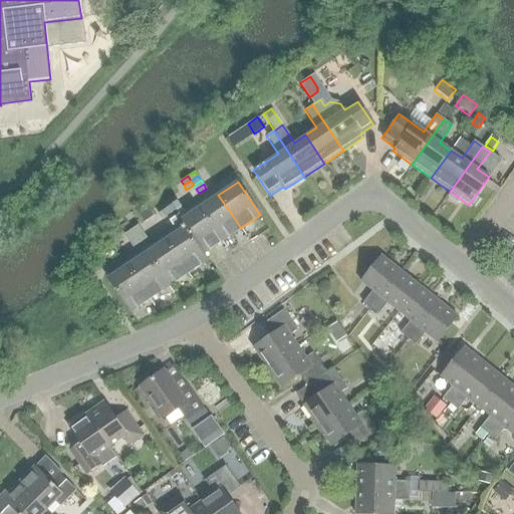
[(186,190),(189,194),(196,189),(194,185),(186,190)]
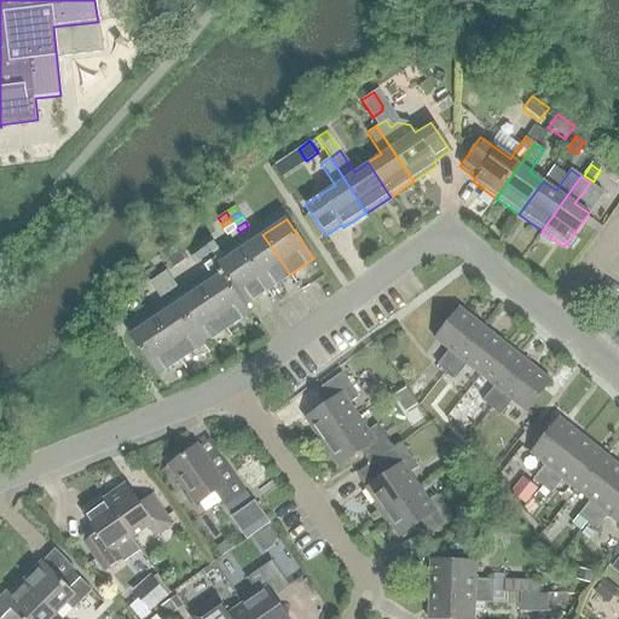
[(231,238),(239,232),(236,227),(227,233),(231,238)]
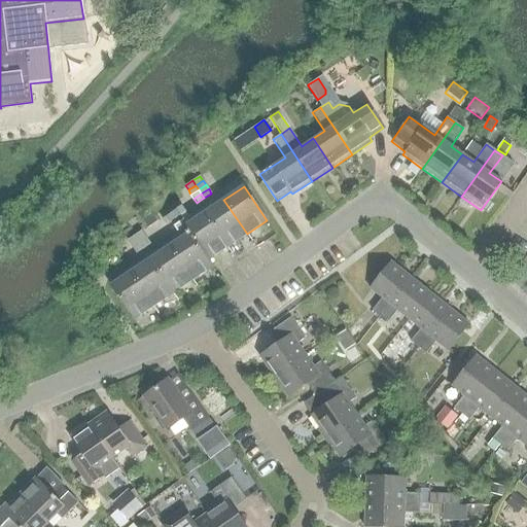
[(227,247),(247,234),(223,200),(204,213),(227,247)]
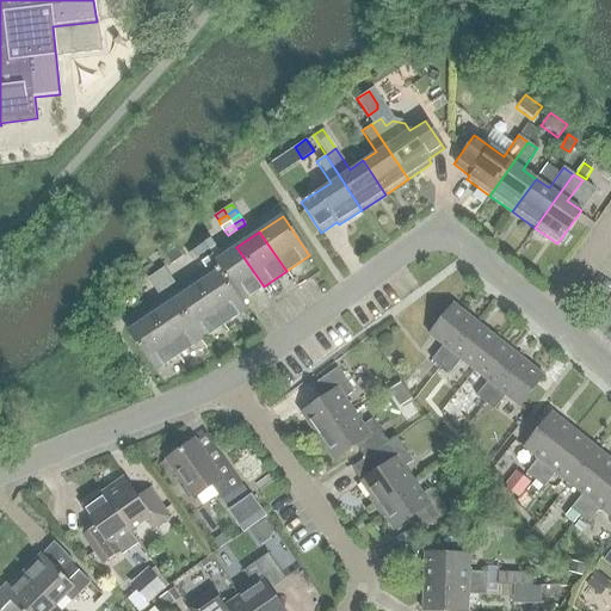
[(210,239),(202,244),(187,253),(192,260),(215,246),(210,239)]
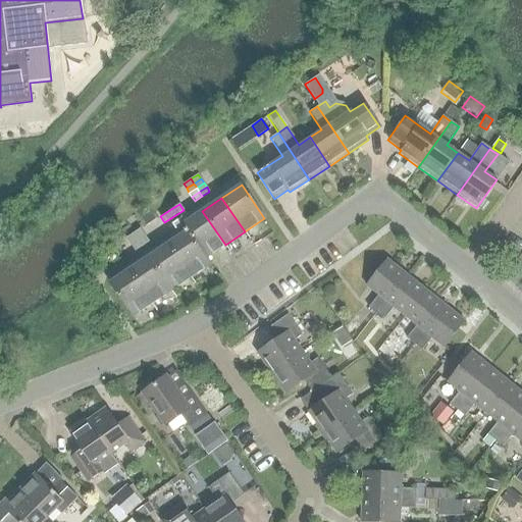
[(151,210),(141,217),(146,225),(157,218),(151,210)]
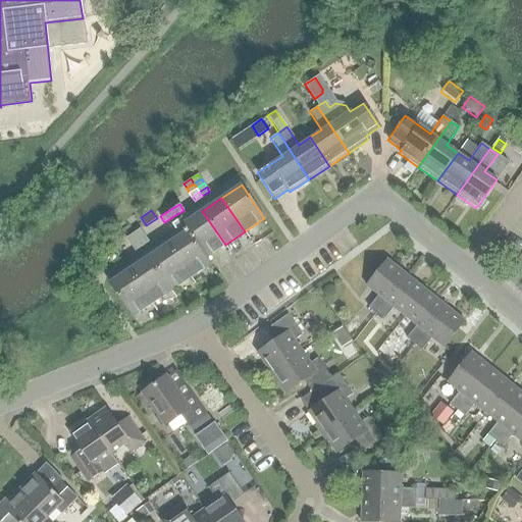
[(202,211),(190,219),(186,214),(179,219),(205,258),(225,245),(202,211)]
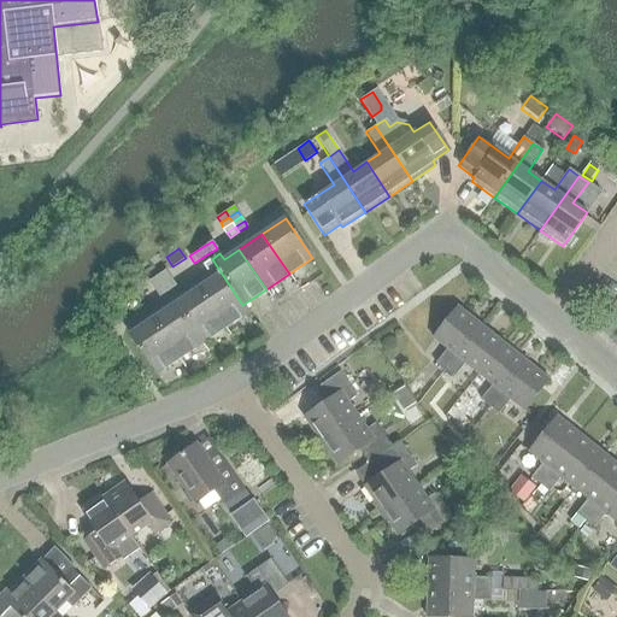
[(248,313),(242,305),(212,259),(203,265),(206,271),(207,271),(212,278),(198,288),(225,329),(248,313)]
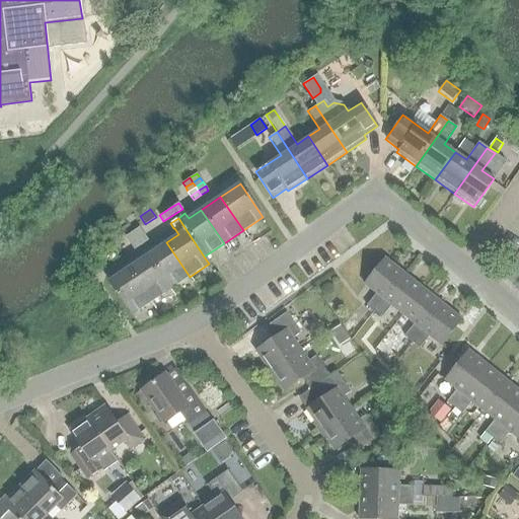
[(142,231),(139,227),(132,231),(135,236),(142,231)]
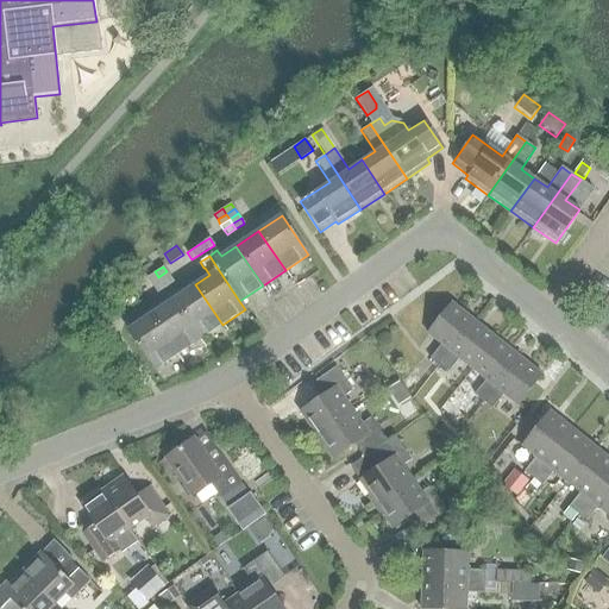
[(150,282),(158,277),(155,271),(146,277),(150,282)]
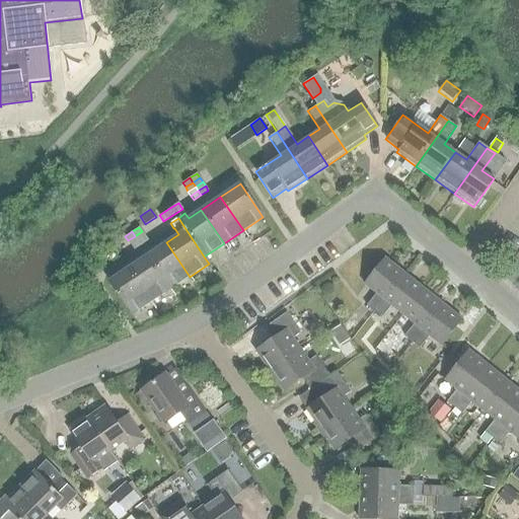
[(145,235),(142,231),(135,236),(138,240),(145,235)]
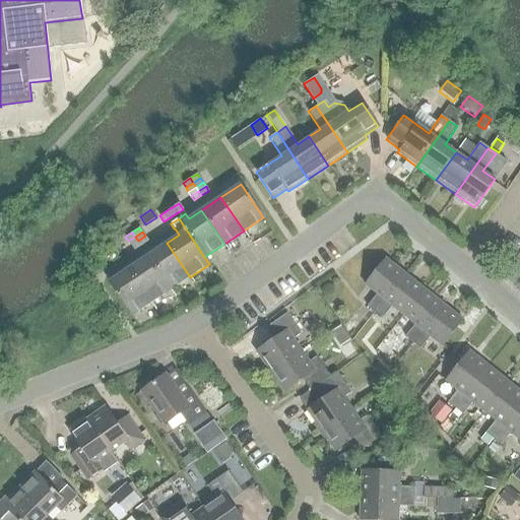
[(138,241),(141,245),(148,241),(145,236),(138,241)]
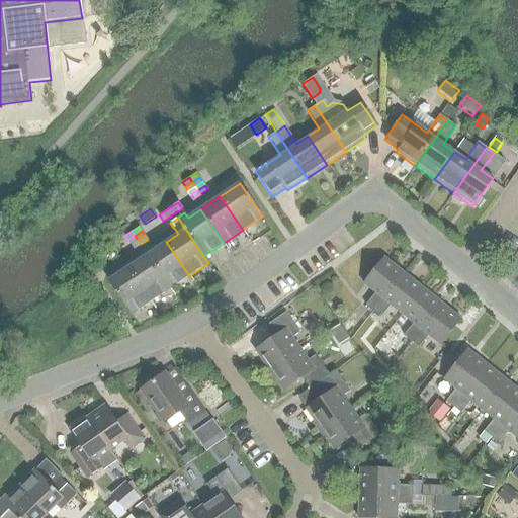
[(127,240),(131,244),(138,240),(135,236),(127,240)]
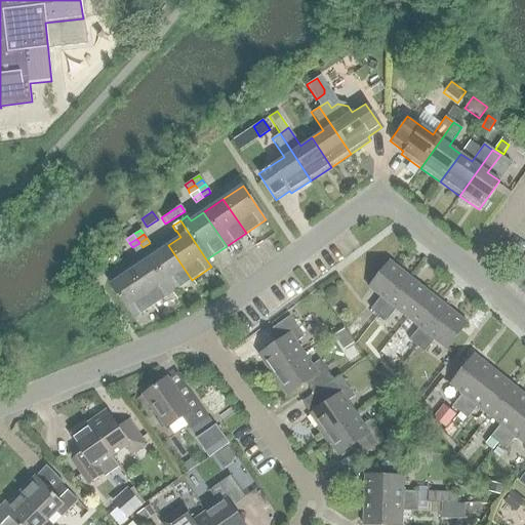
[(135,252),(143,247),(139,243),(132,247),(135,252)]
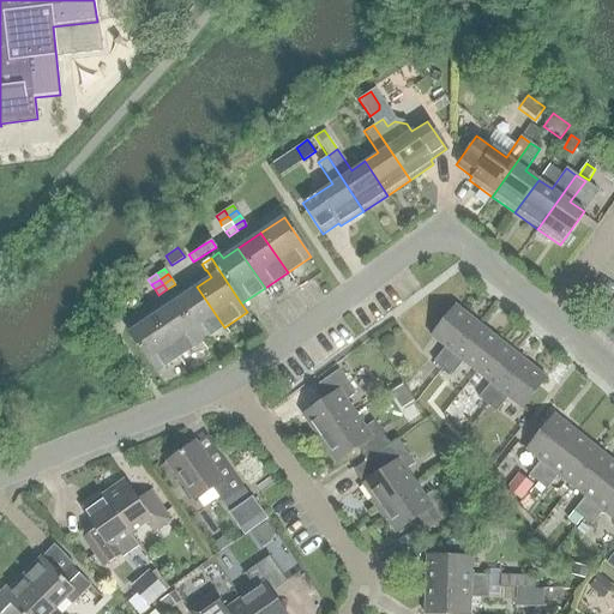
[(200,343),(224,327),(197,287),(174,302),(200,343)]
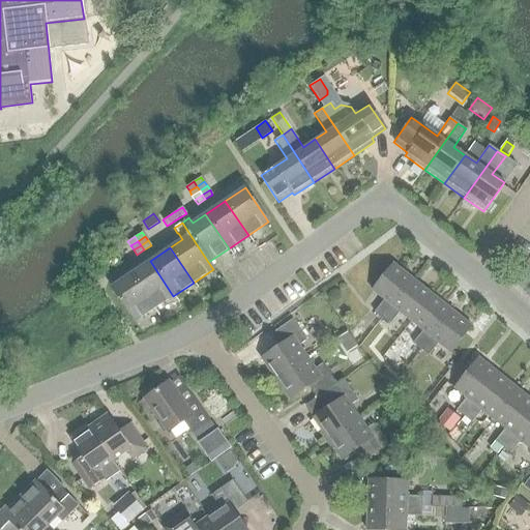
[(173,296),(150,261),(130,274),(153,308),(173,296)]
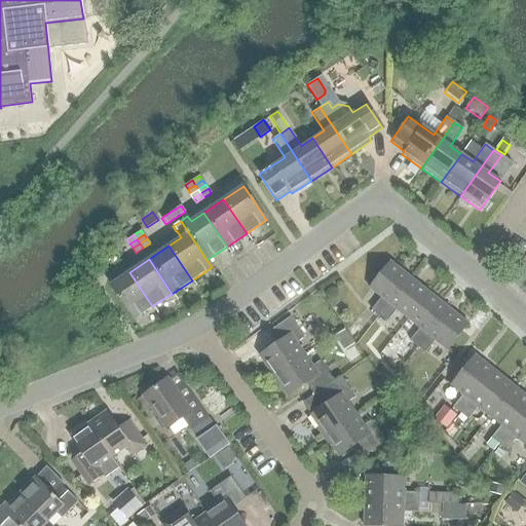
[(371,310),(378,316),(409,276),(389,261),(369,289),(380,298),(371,310)]
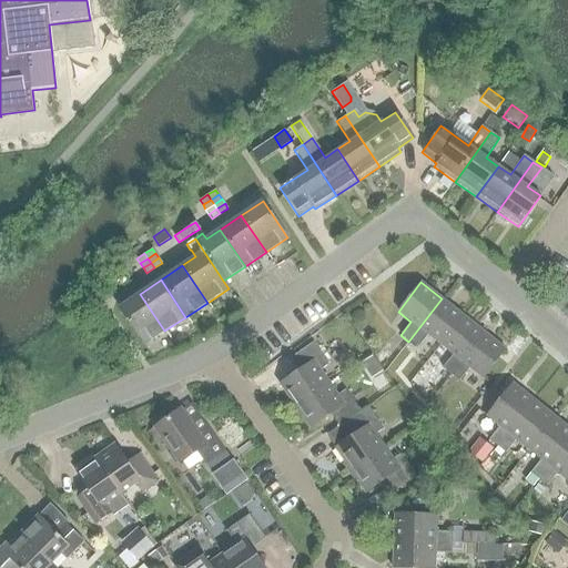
[(143,345),(164,331),(140,294),(119,308),(143,345)]
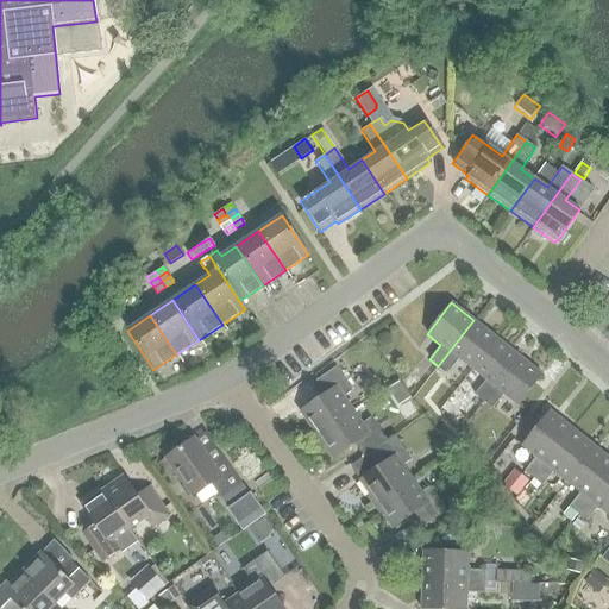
[(472,369),(496,339),(473,320),(438,366),(447,374),(459,358),(472,369)]
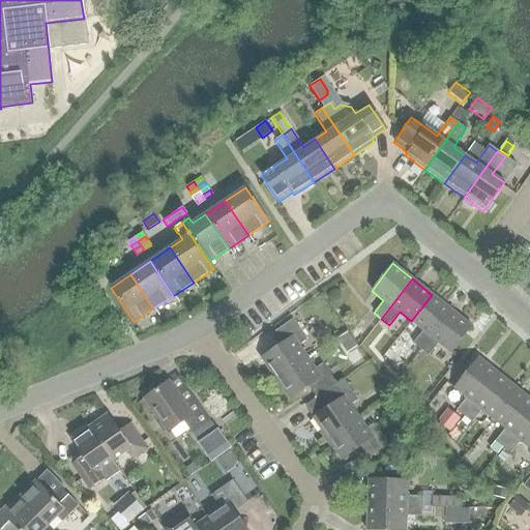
[(412,343),(420,349),(451,311),(432,295),(411,321),(422,330),(412,343)]
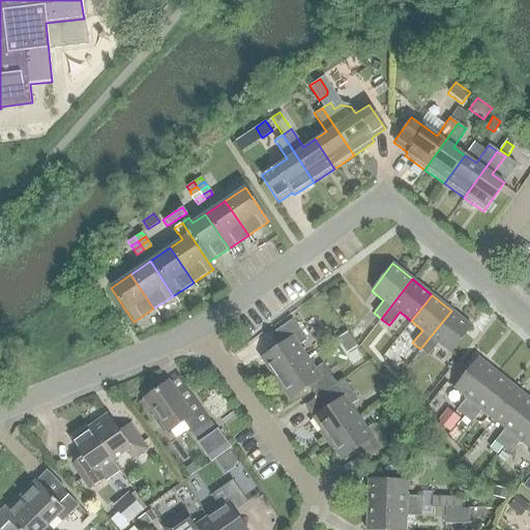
[(451,311),(420,349),(428,355),(438,344),(449,353),(471,326),(451,311)]
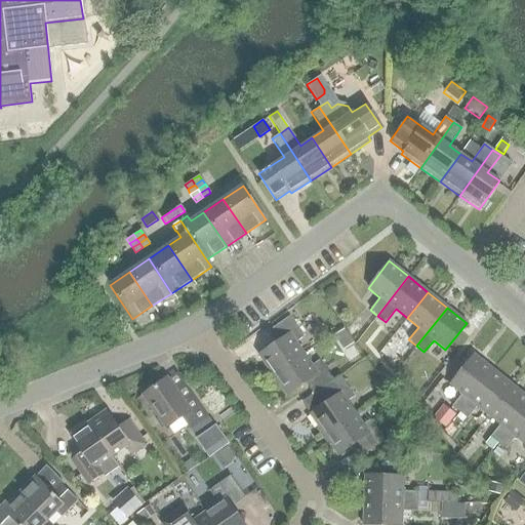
[(257,355),(272,375),(304,354),(295,342),(304,337),(289,317),(269,330),(277,342),(257,355)]
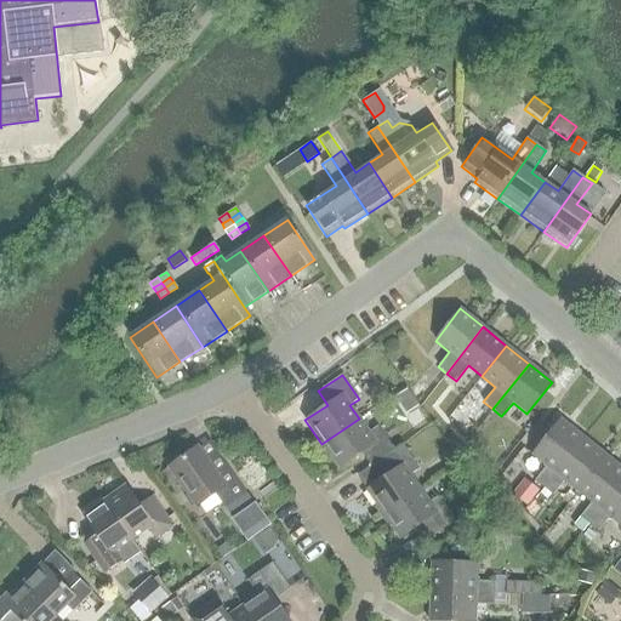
[(405,389),(398,396),(409,412),(417,406),(405,389)]
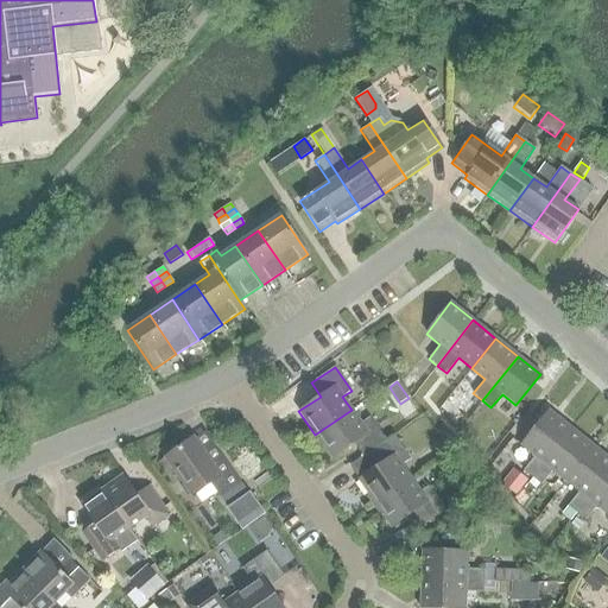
[(386,441),(369,417),(361,423),(352,410),(315,435),(331,460),(354,444),(362,457),(371,453),(386,441)]
